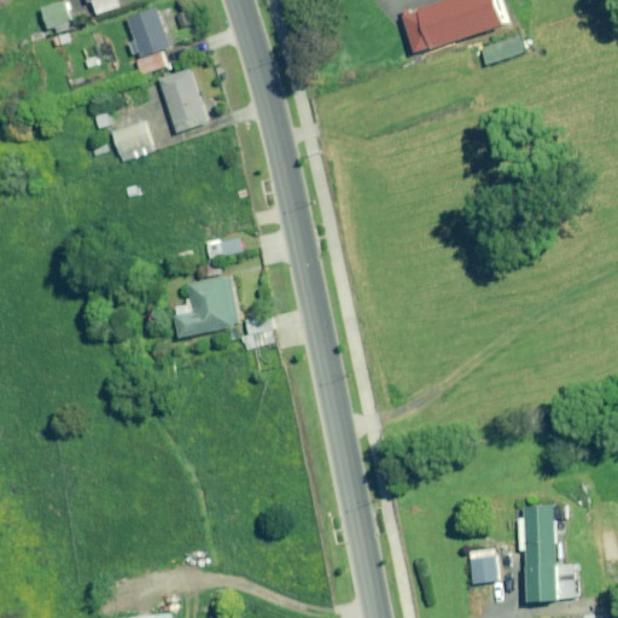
[(70,22),(63,0),(41,9),(48,29),(70,22)]
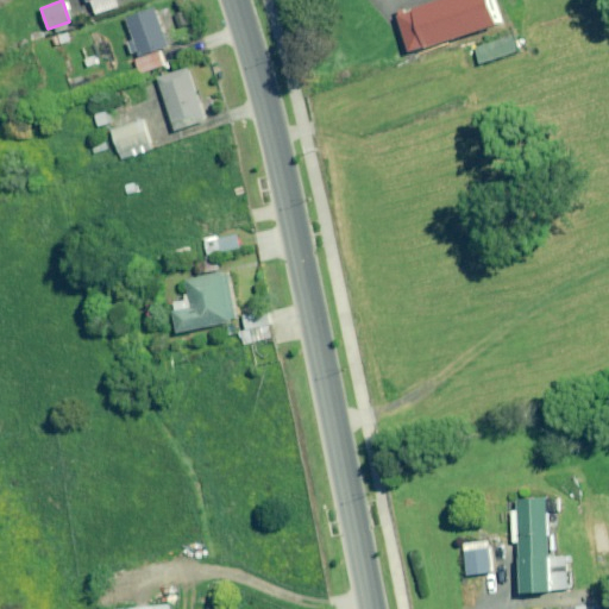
[(86,0),(87,2),(92,1),(96,14),(121,5),(119,0),(86,0)]
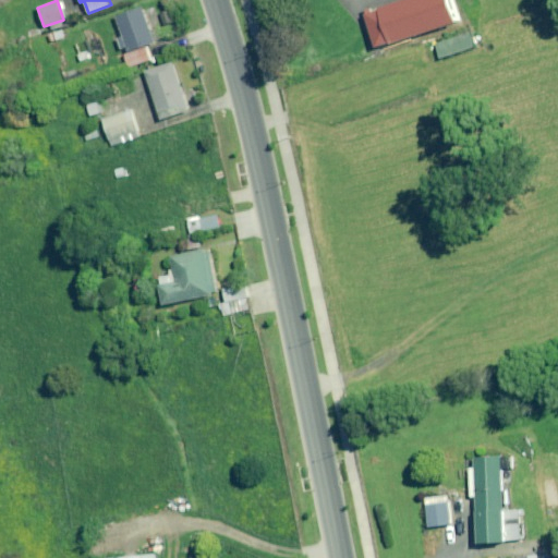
[(364,0),(356,2),(370,44),(452,19),(446,0),(364,0)]
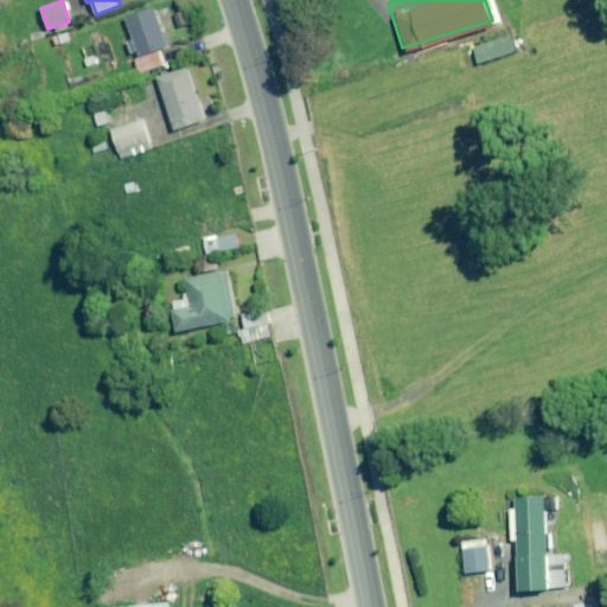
[(139,50),(141,56),(146,71),(165,65),(160,49),(168,46),(155,8),(128,18),(135,39),(128,43),(132,53),(139,50)]
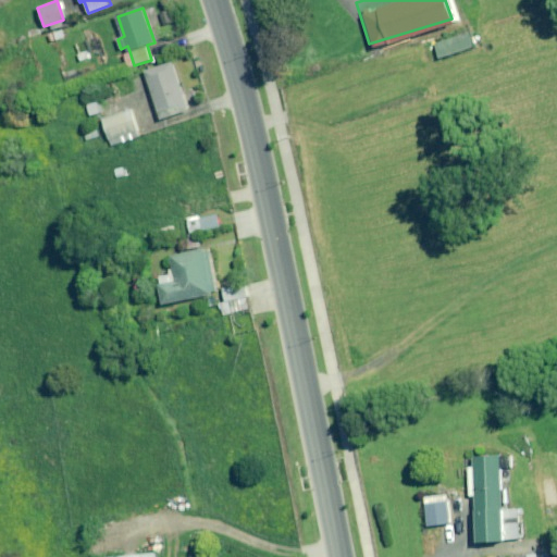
[(473,48),(469,34),(435,44),(440,58),(473,48)]
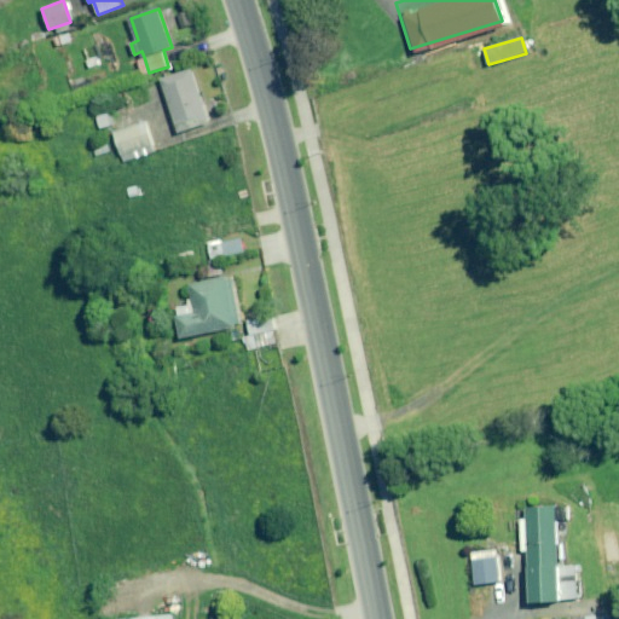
[(209,123),(192,69),(162,79),(178,132),(209,123)]
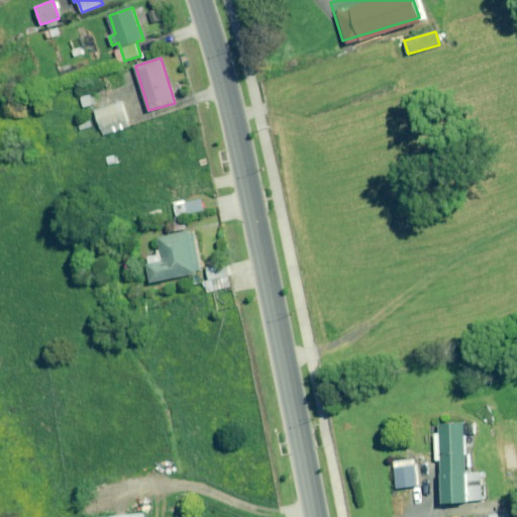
[(121,101),(94,110),(103,135),(130,125),(121,101)]
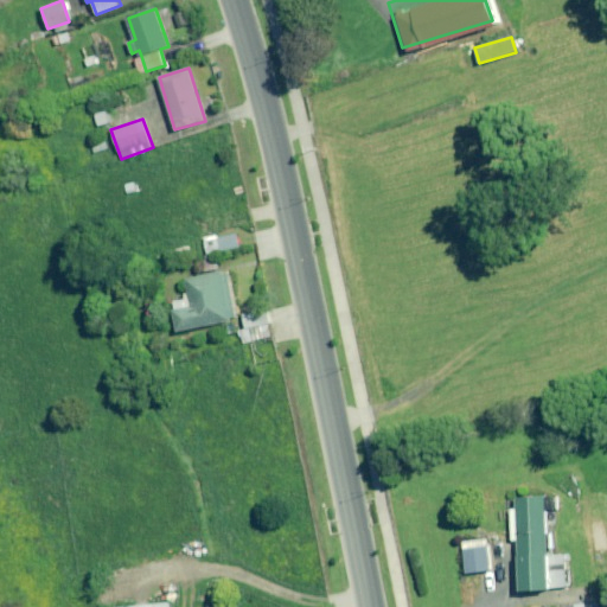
[(104,138),(88,144),(93,155),(108,149),(104,138)]
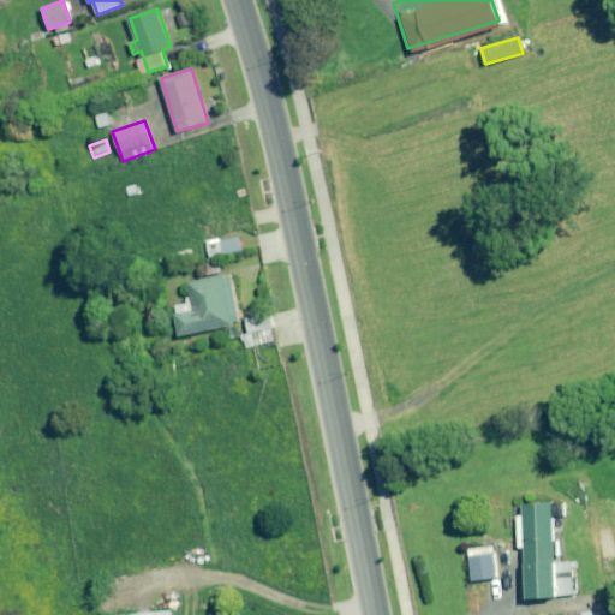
[(222,240),(219,219),(201,221),(207,260),(242,254),(239,238),(222,240)]
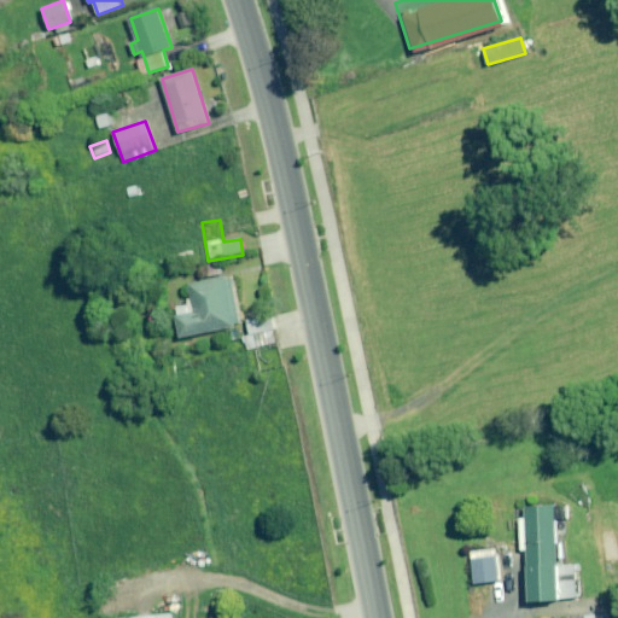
[(192,246),(178,251),(181,262),(196,257),(192,246)]
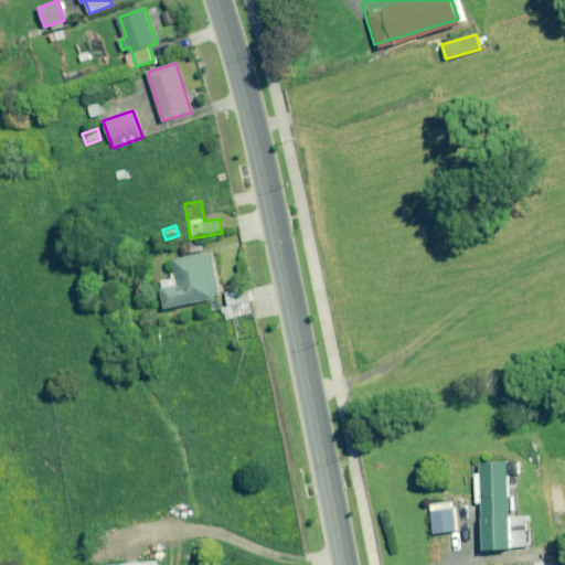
[(178,275),(158,279),(166,310),(221,296),(210,249),(173,258),(178,275)]
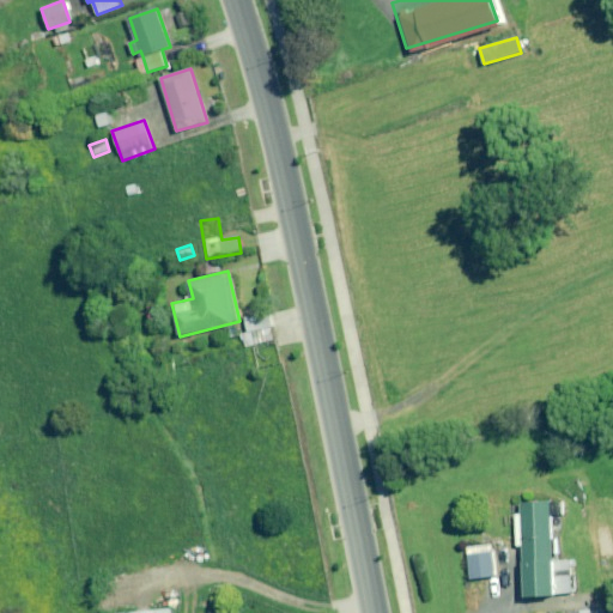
[(252,347),(275,341),(272,328),(277,327),(272,310),(244,317),(248,331),(240,333),(244,350),(252,347)]
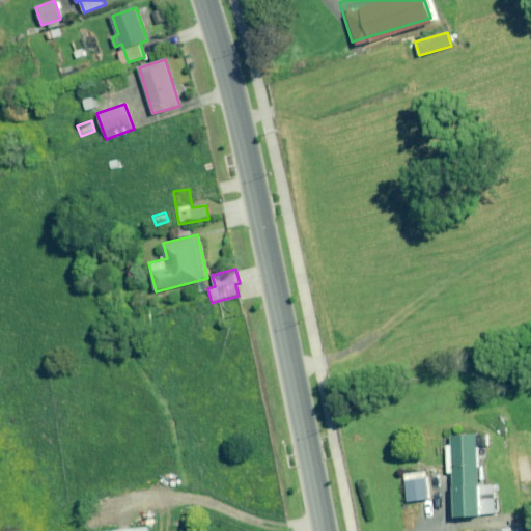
[(454,474),(455,518),(496,516),(495,483),(480,484),(479,444),(485,444),(485,436),(454,436),(454,448),(447,448),(448,474),(454,474)]
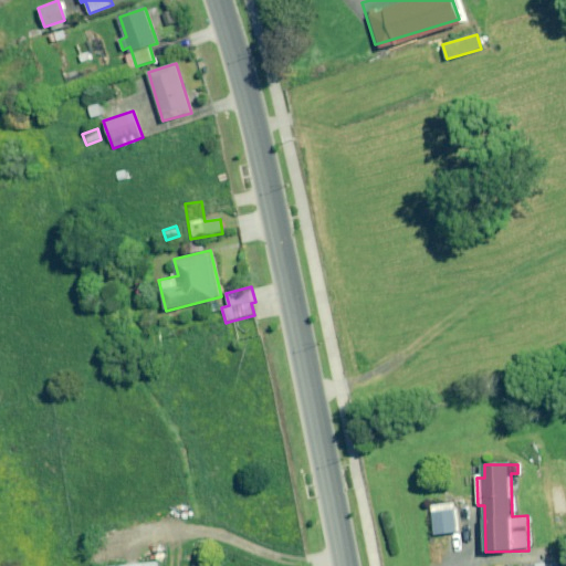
[(456,532),(453,503),(431,505),(433,534),(456,532)]
